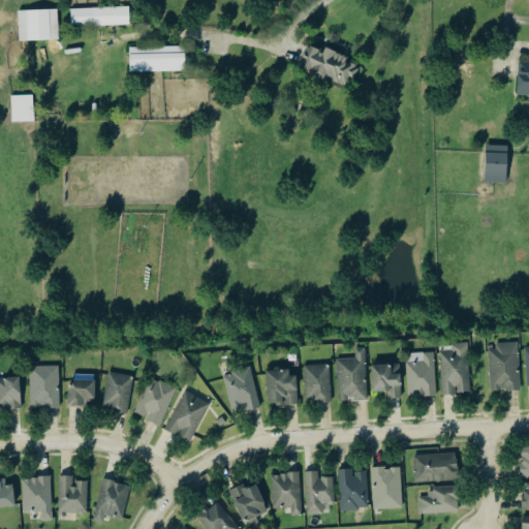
[(70,10),(128,7),(129,25),(71,28),(70,10)]
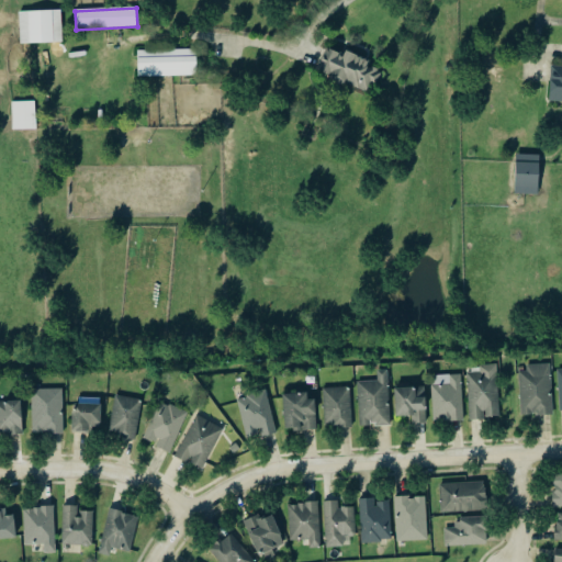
[(19,12),(60,10),(63,42),(20,44),(19,12)]
